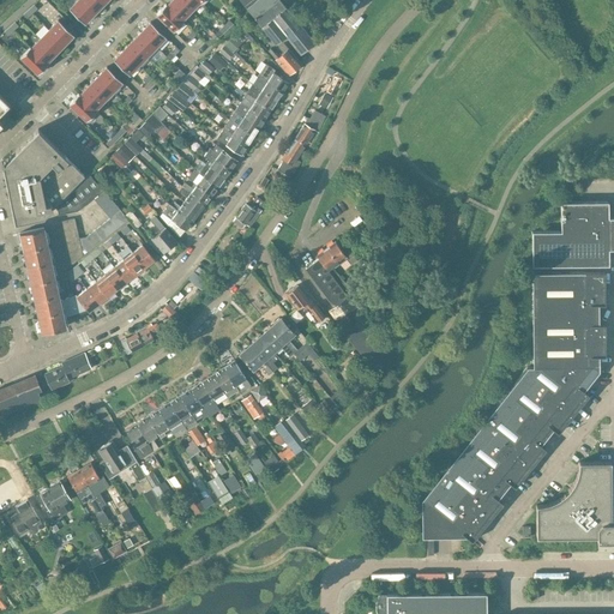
[(94,14),(79,0),(76,0),(68,8),(84,24),(94,14)]
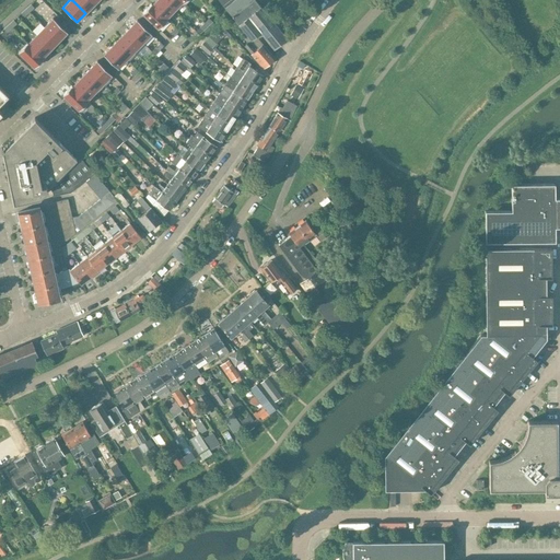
[(93,4),(89,0),(72,0),(85,13),(93,4)]
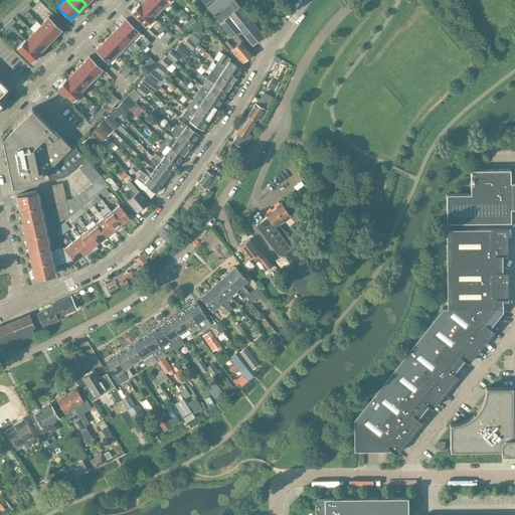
[(160,9),(150,0),(143,0),(140,4),(139,3),(138,3),(153,18),(154,17),(153,17),(160,9)]
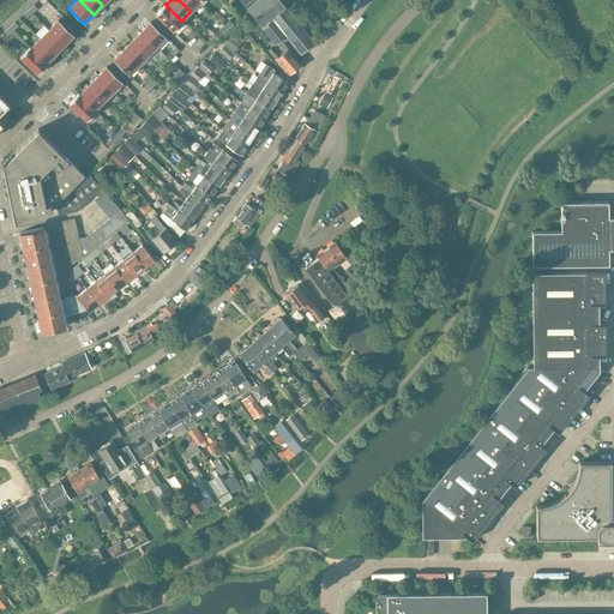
[(203,5),(197,0),(179,0),(191,11),(199,2),(203,5)]
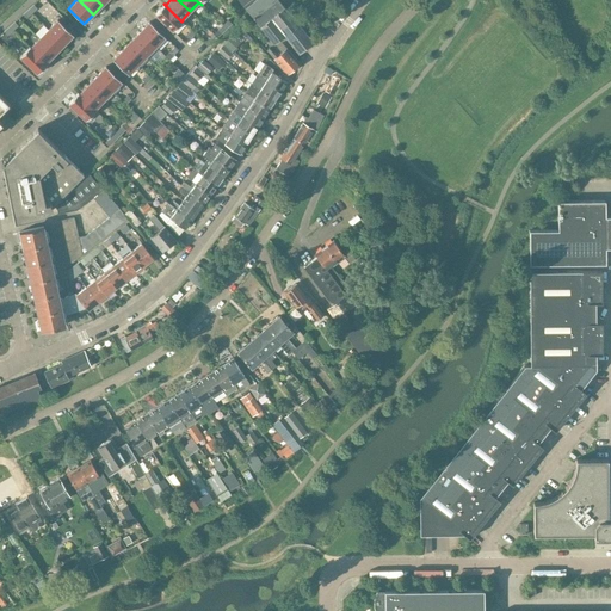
[(312,42),(277,0),(236,0),(273,44),(284,36),(298,54),(312,42)]
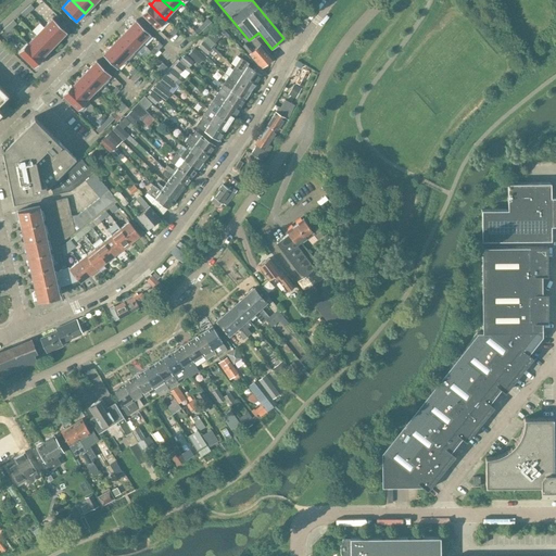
[(165,20),(149,3),(141,12),(156,28),(165,20)]
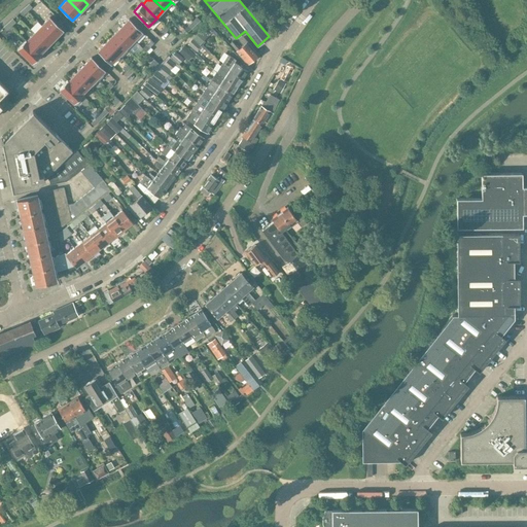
[(49,16),(41,25),(55,38),(63,30),(49,16)]
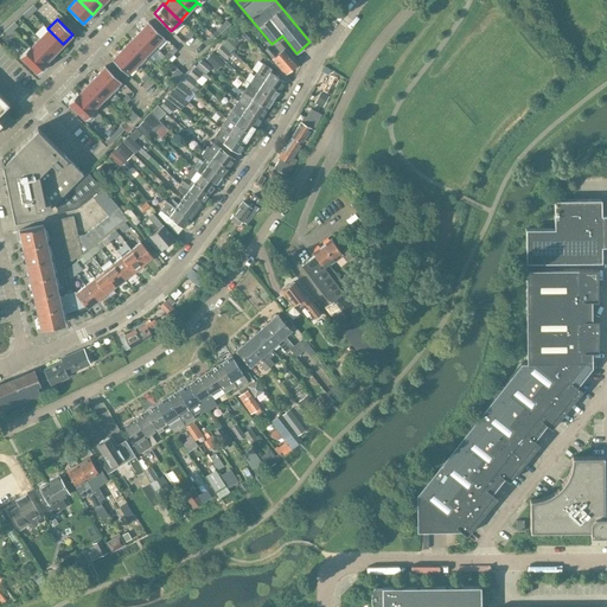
[(148,21),(139,31),(154,46),(164,37),(148,21)]
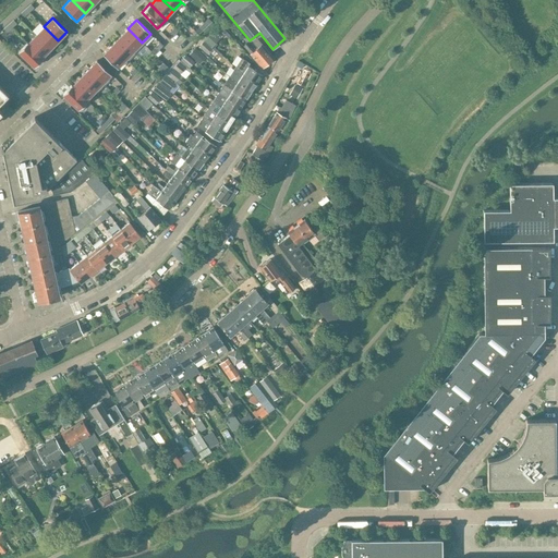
[(58,40),(44,26),(36,35),(50,49),(58,40)]
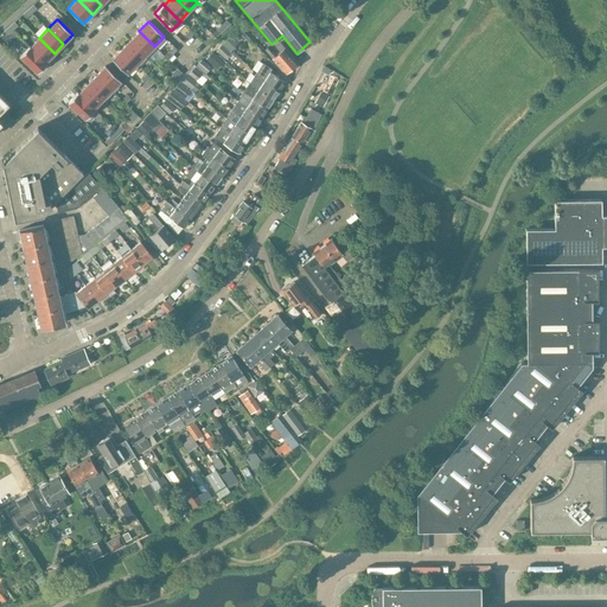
[(154,46),(139,31),(129,40),(145,56),(154,46)]
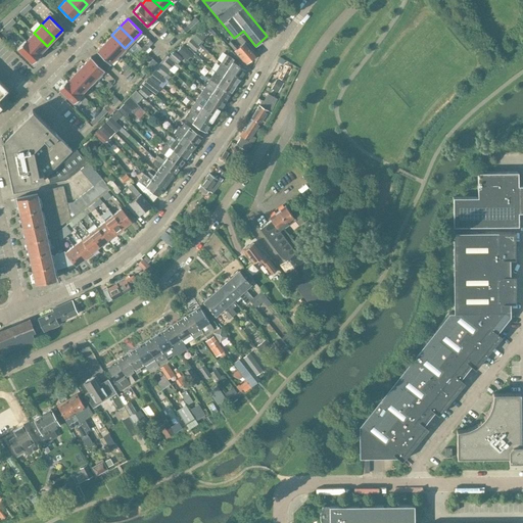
[(197,44),(205,36),(199,30),(191,39),(197,44)]
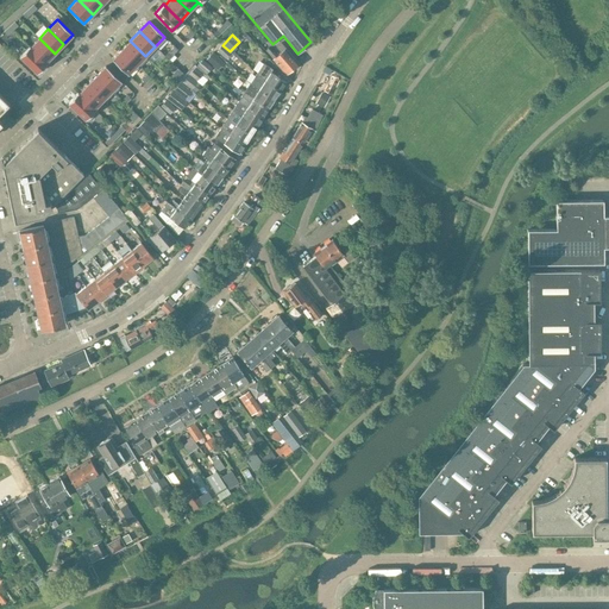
[(55,54),(39,38),(30,46),(29,46),(46,63),(45,62),(55,54)]
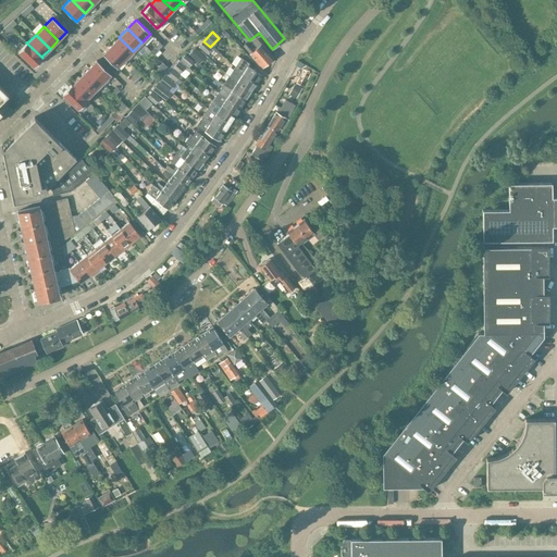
[(133,51),(119,37),(111,46),(125,59),(133,51)]
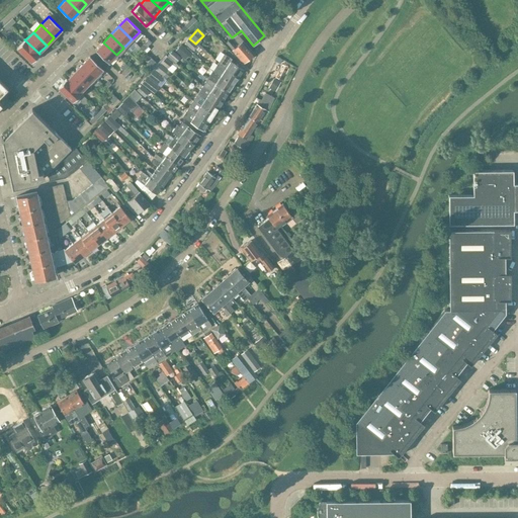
[(253,53),(239,36),(235,40),(239,45),(234,49),(228,41),(226,42),(243,63),(244,61),(246,61),(248,59),(248,58),(253,53)]
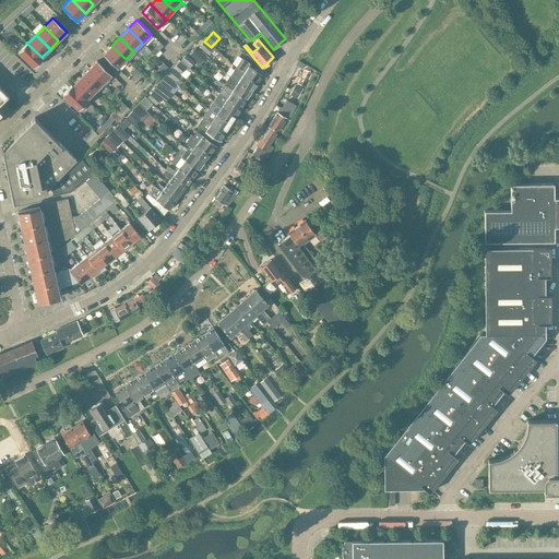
[(211,47),(204,42),(199,46),(207,54),(212,48),(211,47)]
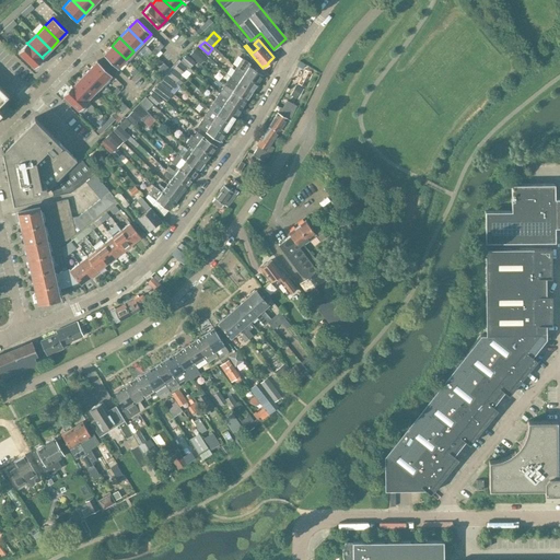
[(43,58),(26,43),(18,51),(34,67),(43,58)]
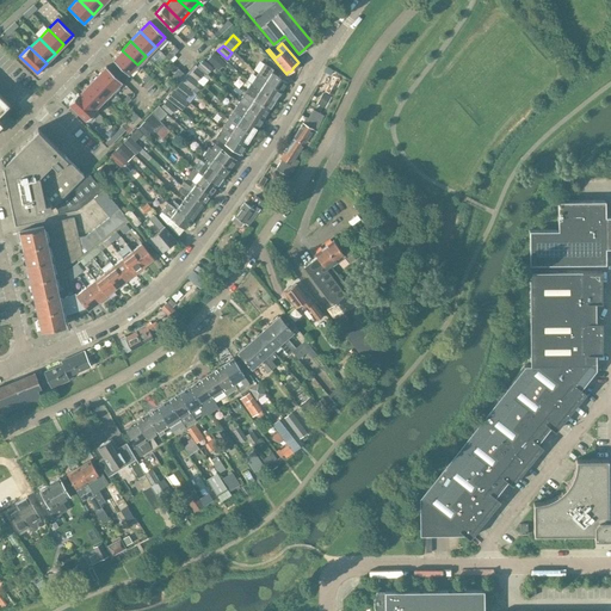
[(171,51),(165,56),(168,60),(174,54),(178,50),(174,47),(171,51)]
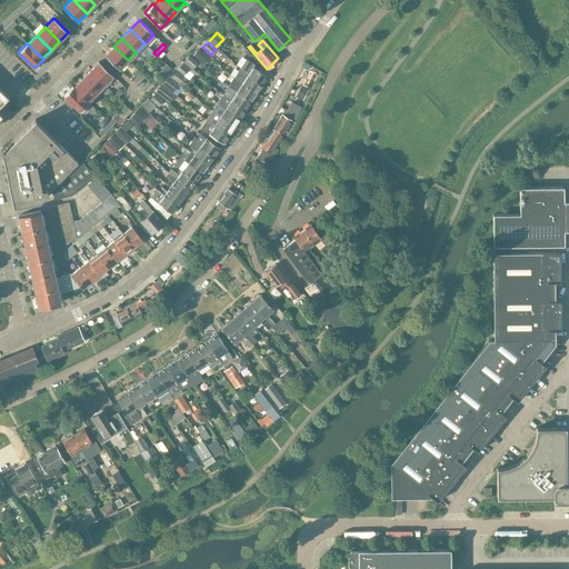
[(128,60),(113,47),(105,56),(119,69),(128,60)]
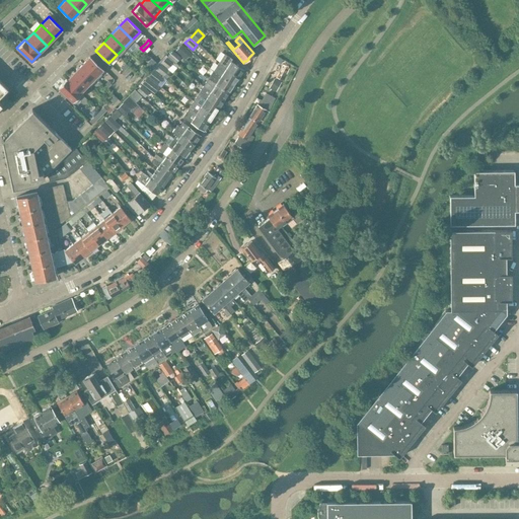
[(191,53),(181,45),(176,50),(186,59),(191,53)]
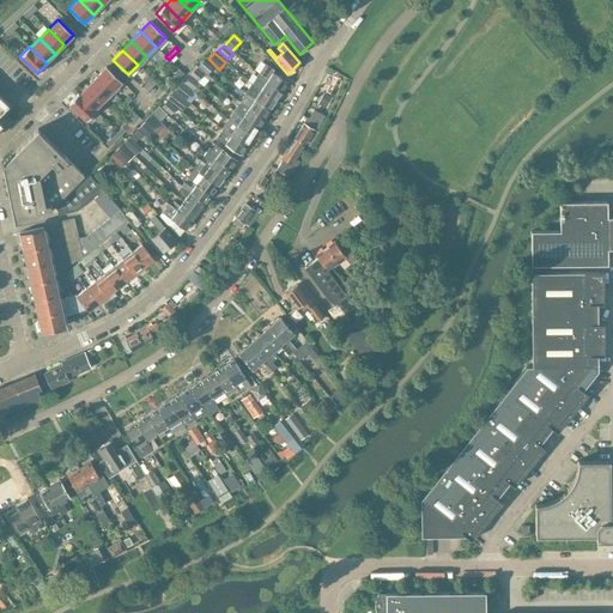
[(212,67),(204,60),(199,65),(208,73),(212,67)]
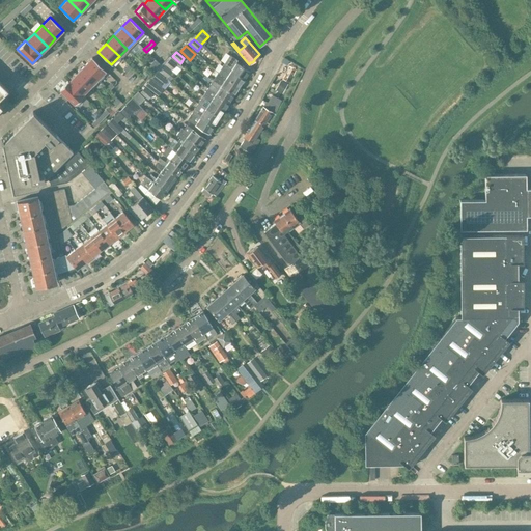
[(249,71),(236,62),(238,60),(229,55),(222,65),(244,79),(249,71)]
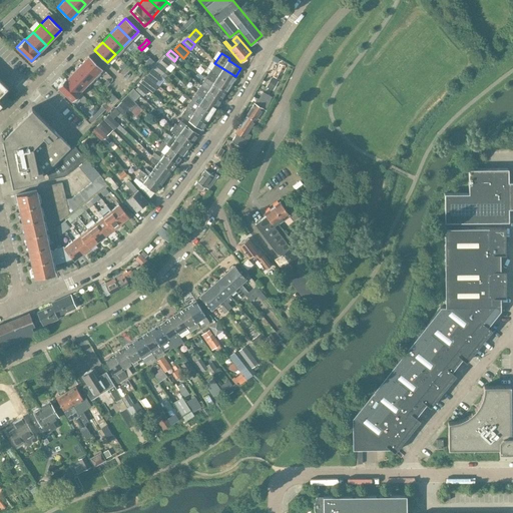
[(89,55),(81,63),(94,76),(102,68),(89,55)]
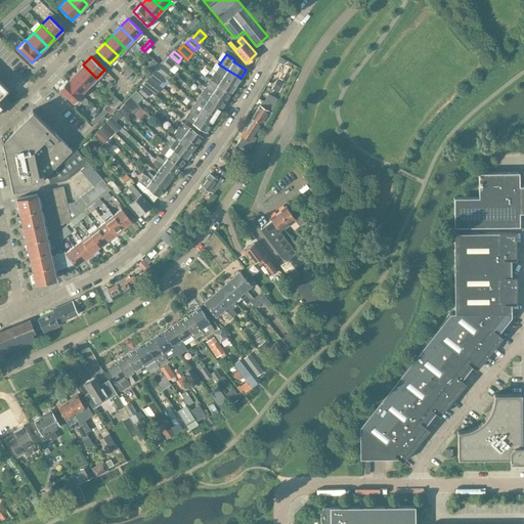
[(170,69),(174,63),(167,58),(163,63),(170,69)]
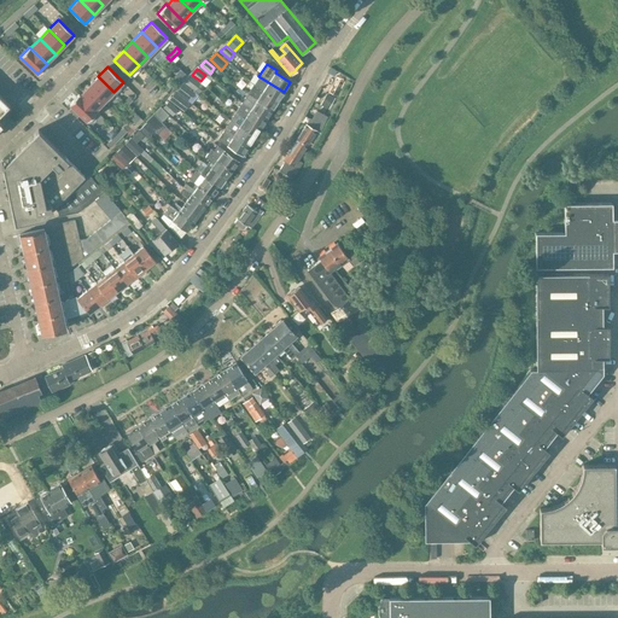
[(194,91),(199,83),(190,75),(185,83),(194,91)]
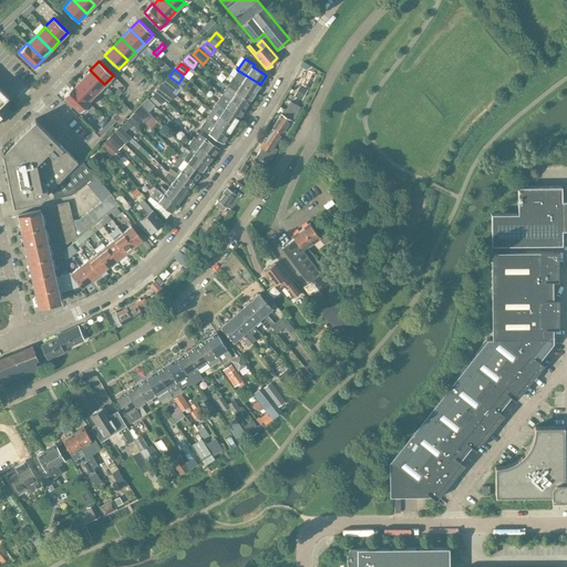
[(104,84),(90,70),(81,79),(95,93),(104,84)]
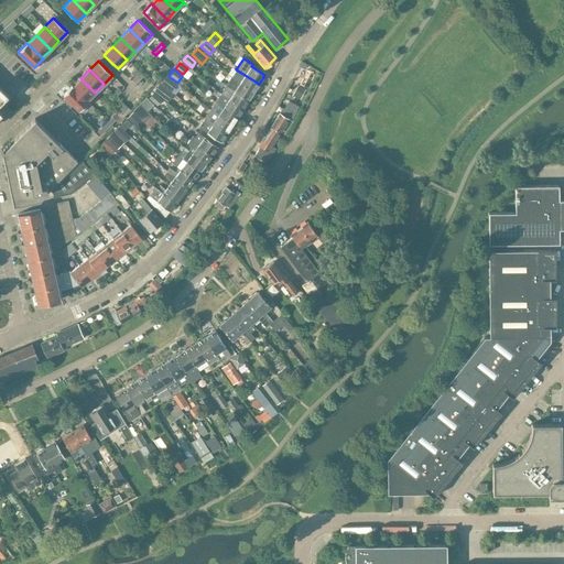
[(259,84),(236,69),(231,77),(253,91),(259,84)]
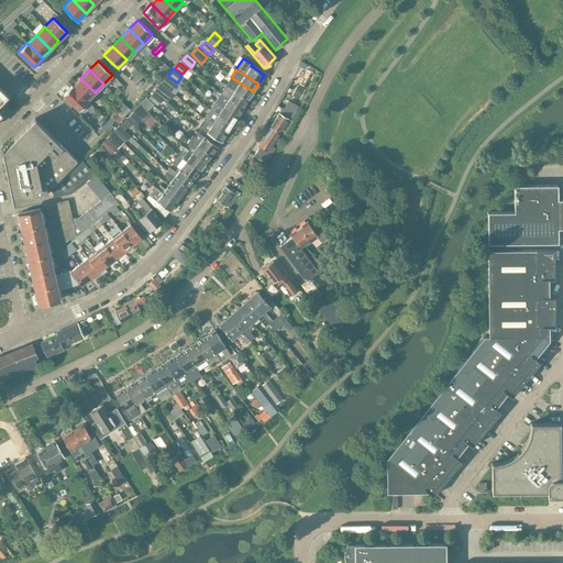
[(176,85),(165,77),(161,83),(172,91),(176,85)]
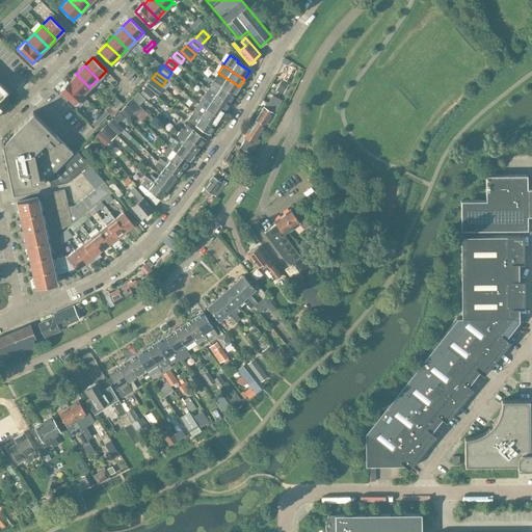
[(239,86),(218,73),(212,81),(234,95),(239,86)]
